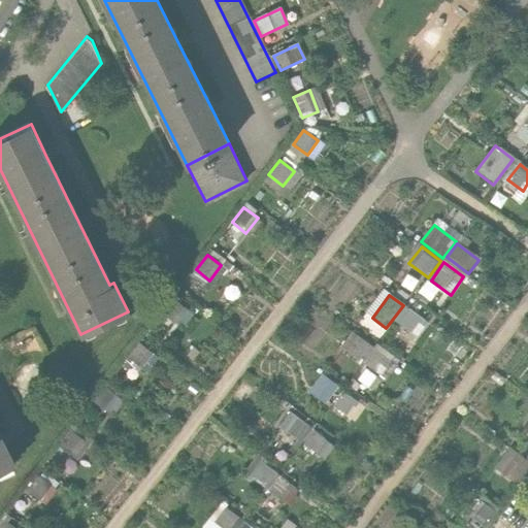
[(162,315),(175,325),(188,309),(174,299),(162,315)]
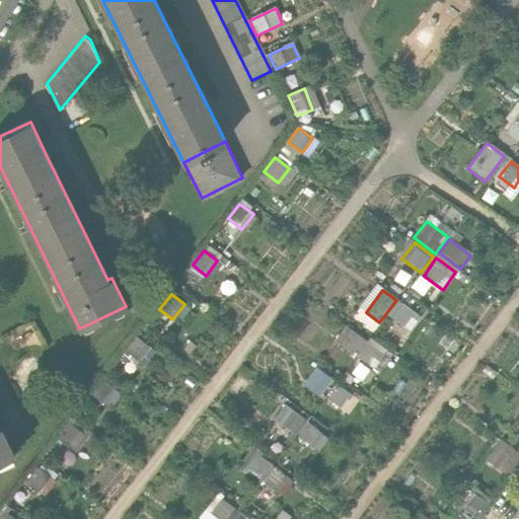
[(417,315),(401,304),(390,319),(402,328),(411,317),(413,319),(417,315)]
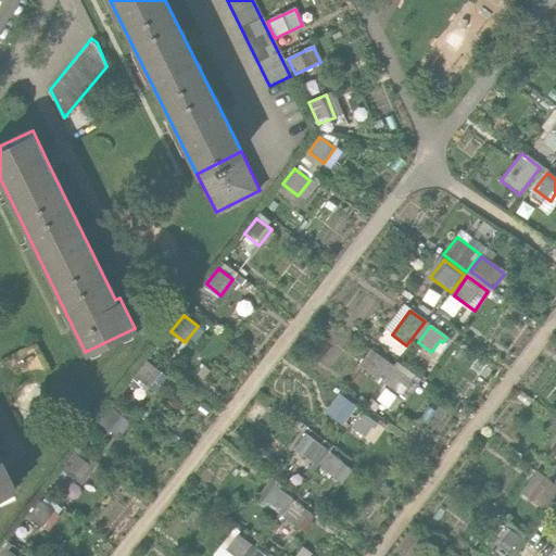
[(391,366),(375,354),(363,370),(379,382),(391,366)]
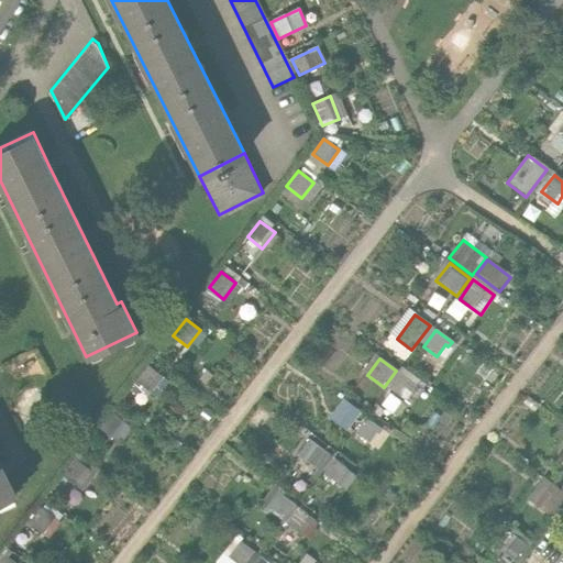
[(136,382),(151,393),(163,376),(147,365),(136,382)]
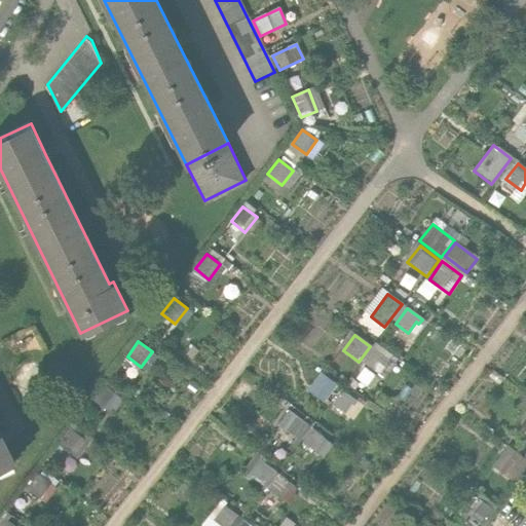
[(391,357),(376,344),(362,363),(378,374),(391,357)]
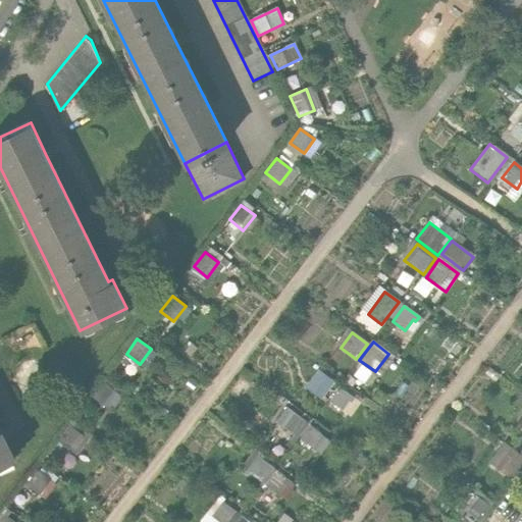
[(334,382),(318,370),(304,388),(320,401),(334,382)]
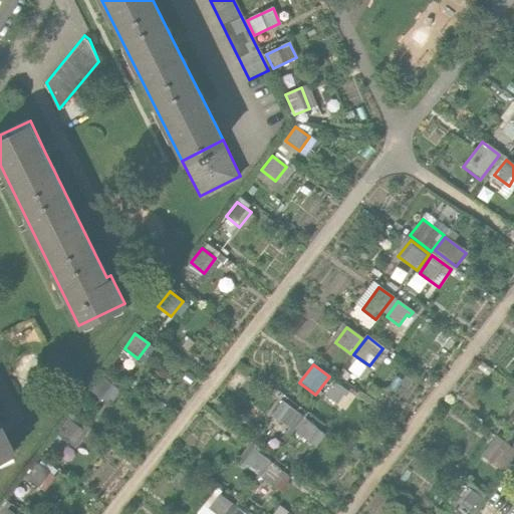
[(90,393),(104,403),(115,387),(101,377),(90,393)]
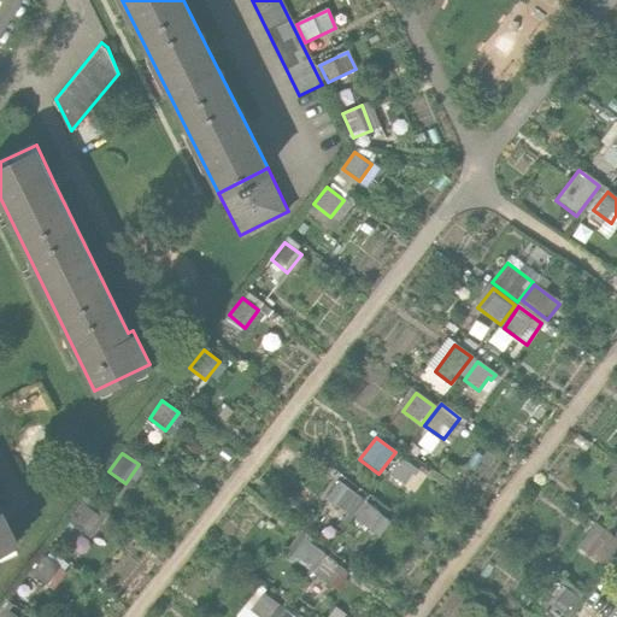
[(417,471),(400,459),(389,475),(404,486),(412,475),(413,476),(417,471)]
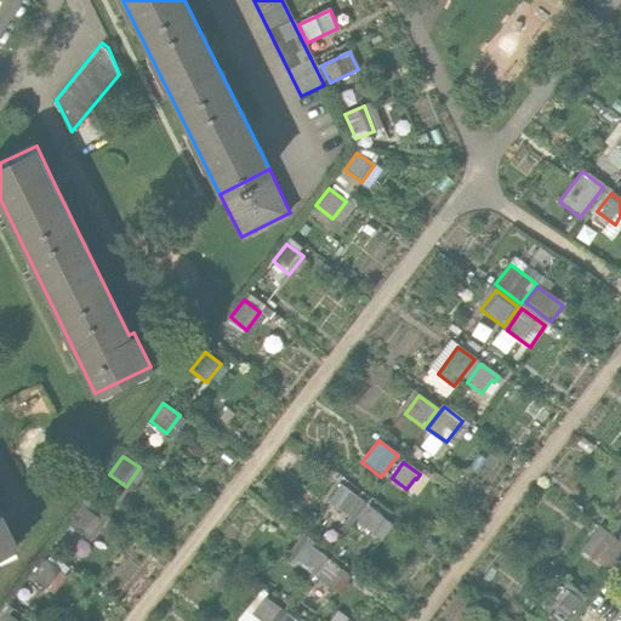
[(355,497),(346,490),(334,506),(348,518),(343,523),(349,528),(371,500),(360,491),(355,497)]
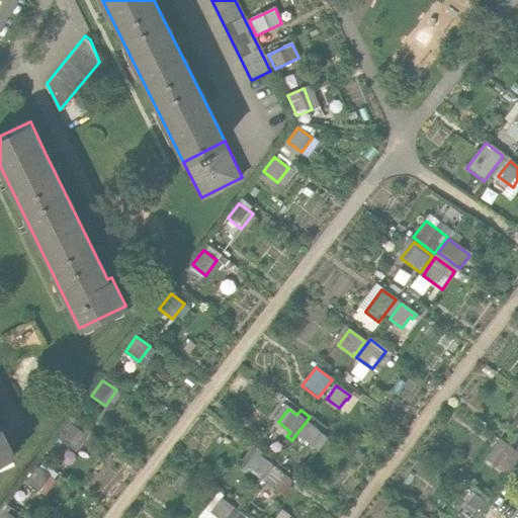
[(59,438),(72,448),(83,433),(70,423),(59,438)]
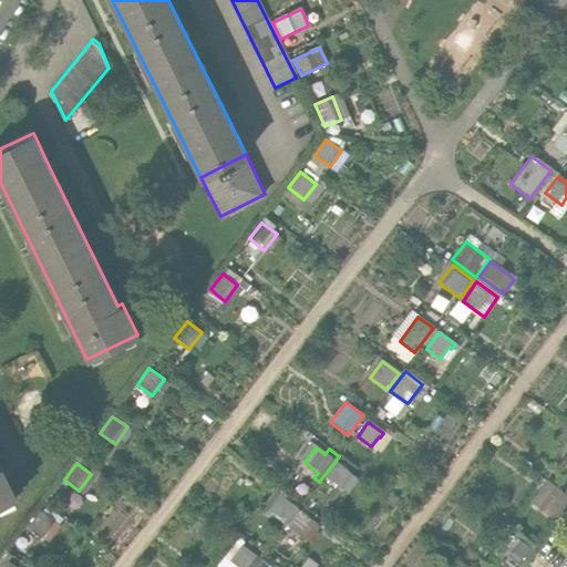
[(359,480),(337,463),(326,477),(348,494),(359,480)]
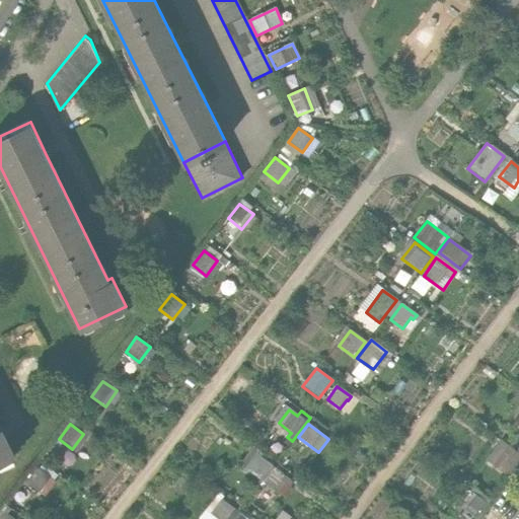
[(0,459),(14,453),(4,433),(1,425),(0,425),(0,459)]
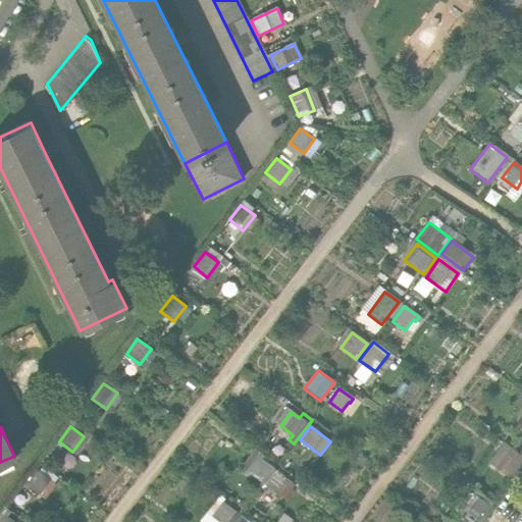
[(489,464),(511,481),(521,466),(521,458),(504,445),(489,464)]
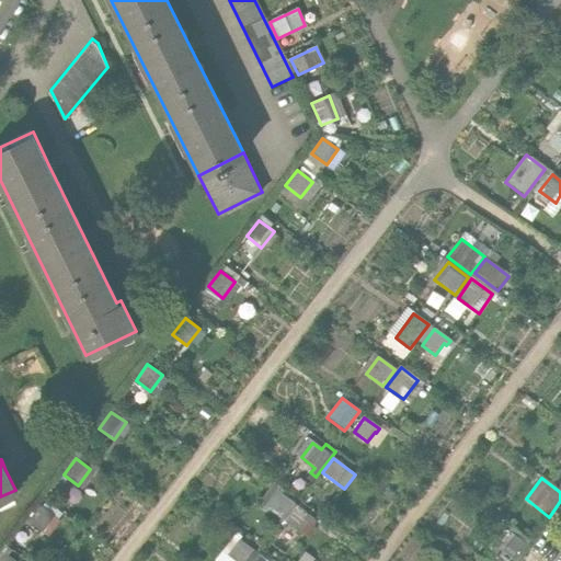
[(282,521),(295,504),(279,493),(282,490),(273,484),(256,506),(265,513),(267,510),(282,521)]
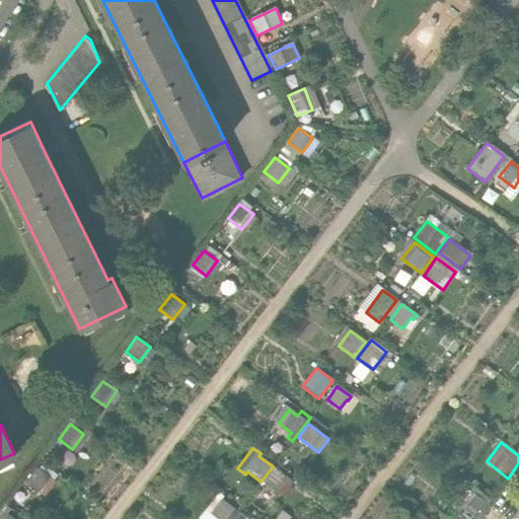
[(25,483),(40,493),(51,478),(36,467),(25,483)]
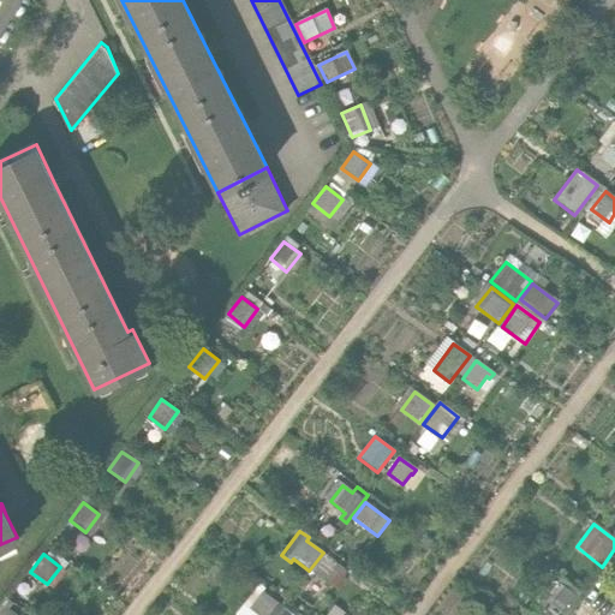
[(344,569),(324,554),(310,572),(327,585),(336,573),(339,575),(344,569)]
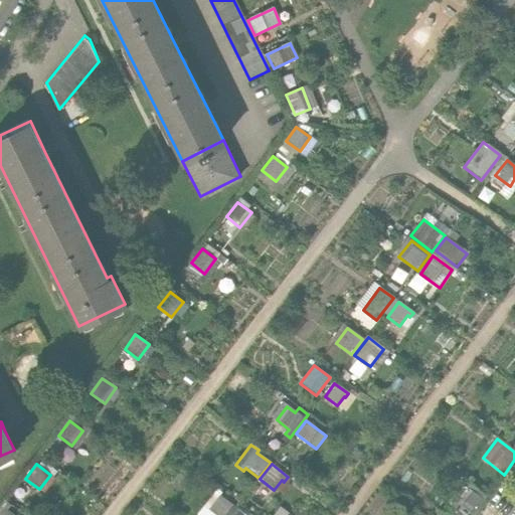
[(458,504),(472,514),(473,514),(487,498),(472,487),(458,504)]
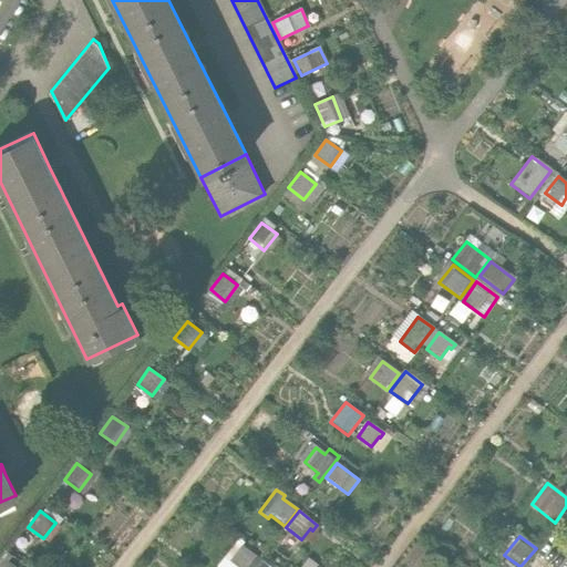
[(223,566),(248,566),(256,557),(240,545),(223,566)]
